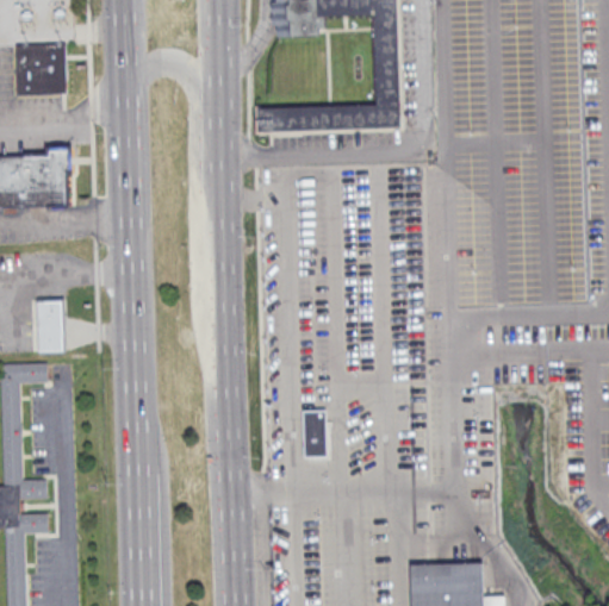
[(274,0),(275,2),(271,1),(271,26),(275,26),(277,38),(318,36),(317,29),(324,29),(324,16),(371,14),(371,10),(373,11),(377,104),(259,108),(258,131),(401,127),(395,0),(274,0)]
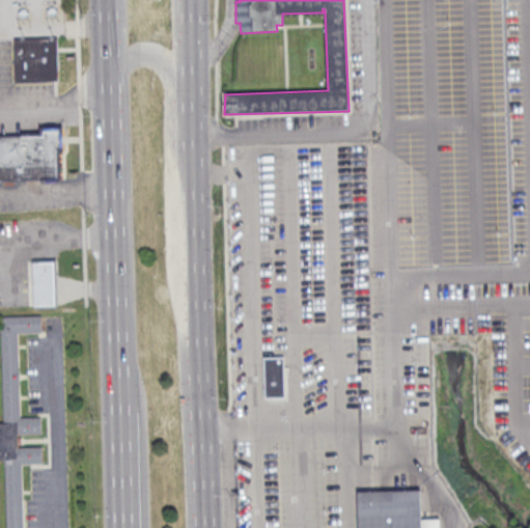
[(14,82),(57,81),(56,51),(55,40),(12,42),(14,82)]
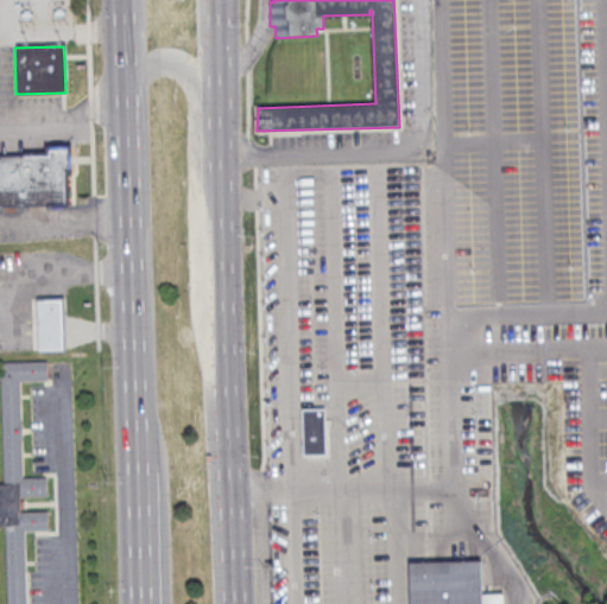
[(70,146),(45,147),(45,152),(44,152),(0,154),(0,205),(1,207),(46,204),(46,208),(68,207),(67,172),(71,172),(70,146)]
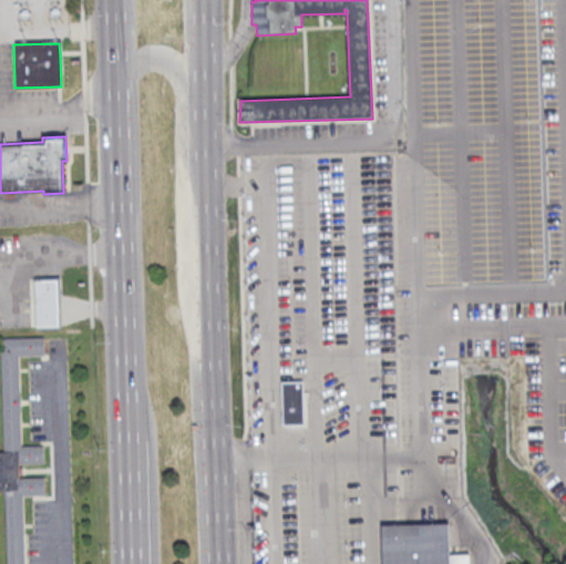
[(34,282),(57,280),(58,300),(58,310),(58,318),(58,326),(35,327),(35,318),(34,310),(34,300),(34,282)]
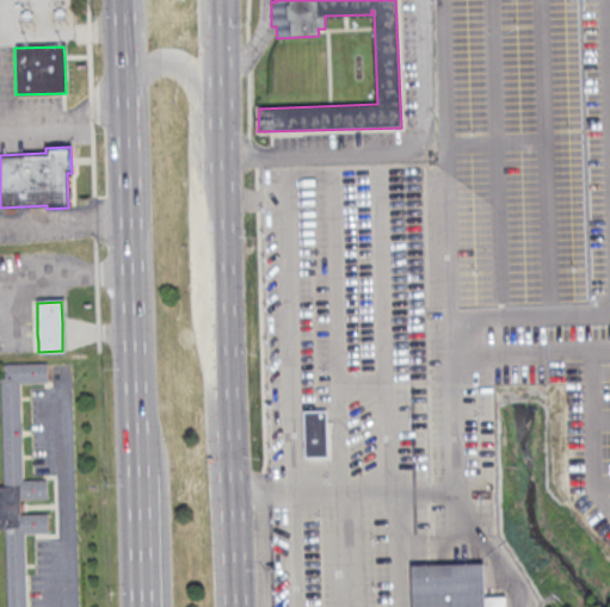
[(45,364),(0,365),(0,395),(4,487),(0,487),(0,530),(6,530),(7,606),(26,606),(24,534),(49,534),(48,514),(22,515),(20,502),(48,501),(47,481),(23,482),(19,384),(47,384),(45,364)]
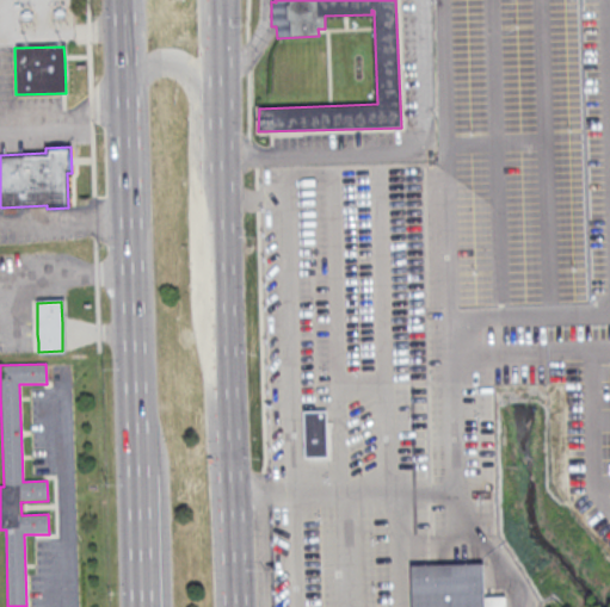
[(326,412),(305,413),(305,458),(328,457),(326,412)]
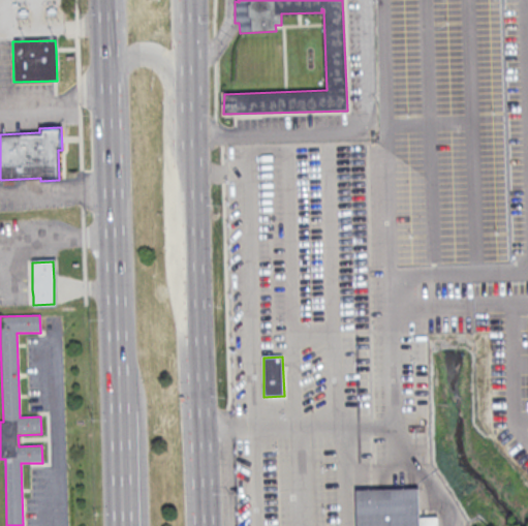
[(355,525),(355,492),(420,489),(420,519),(438,518),(438,525),(355,525)]
